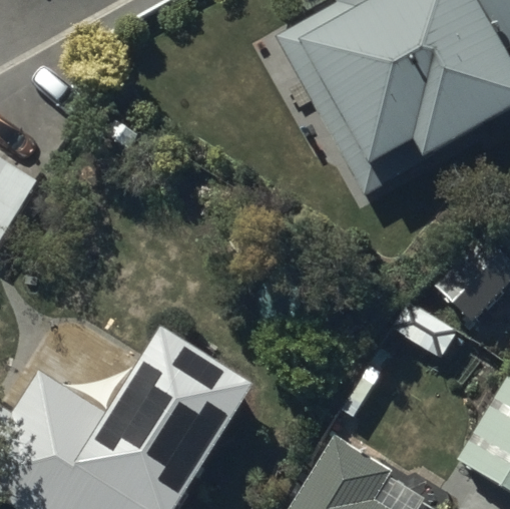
[(333,0),(272,34),(363,194),(509,111),(509,0),(333,0)]
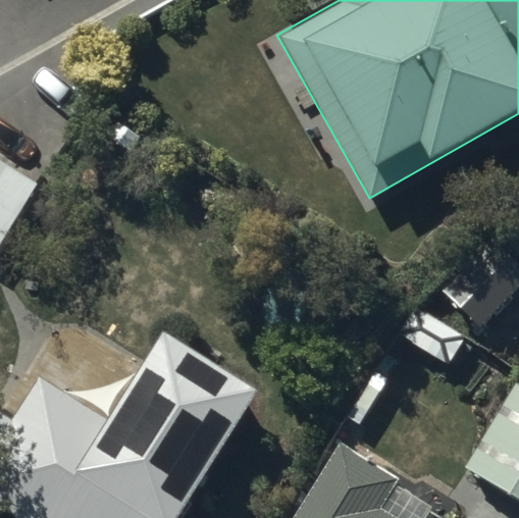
[(0,242),(39,180),(0,156),(0,242)]
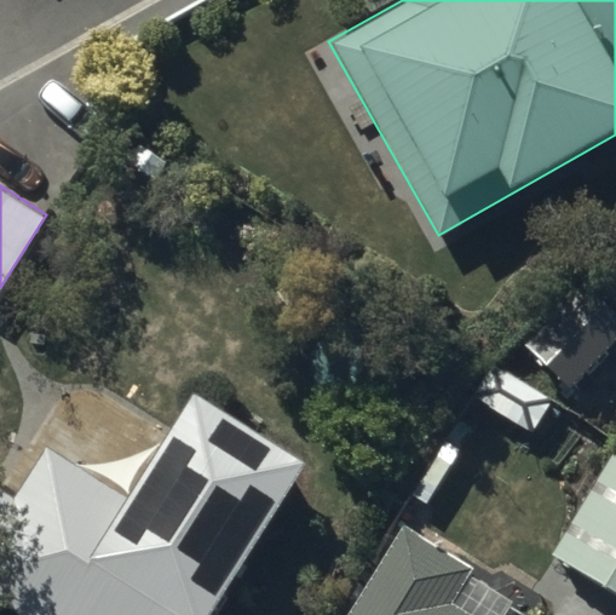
[(212,614),(304,461),(193,392),(131,494),(45,443),(13,496),(0,488),(0,603),(19,614),(212,614)]
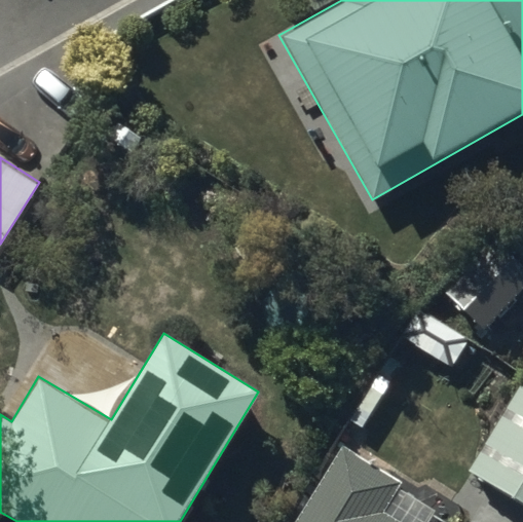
[(522,383),(521,383),(469,471),(522,502),(522,383)]
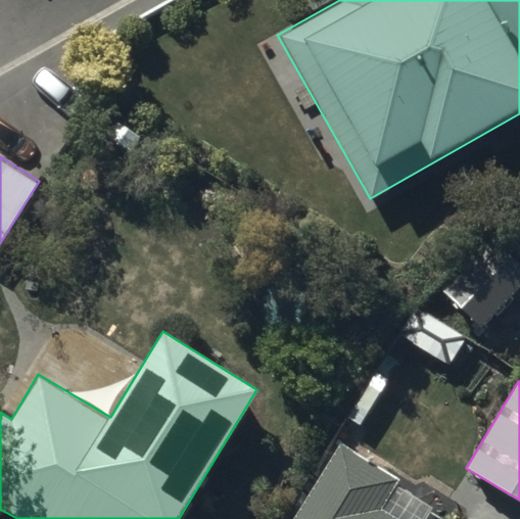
[(399,478),(337,440),(288,518),(425,518),(434,505),(397,481),(399,478)]
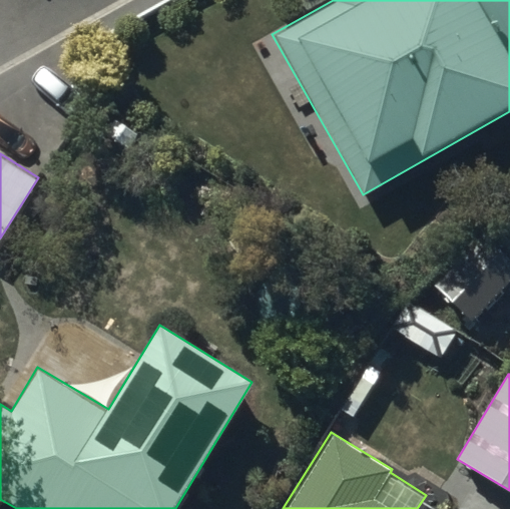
All buildings are outlined.
